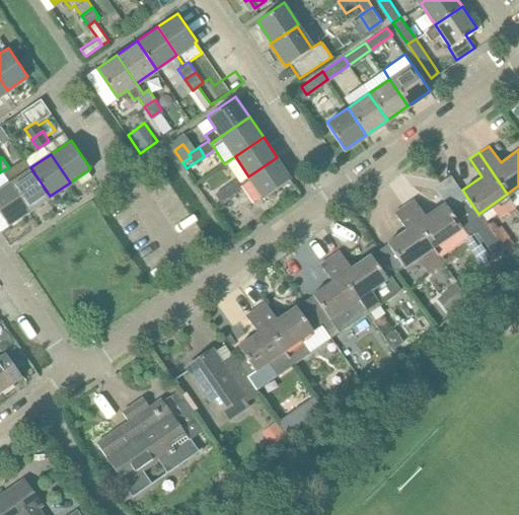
[(291,176),(277,157),(248,176),(263,197),(291,176)]
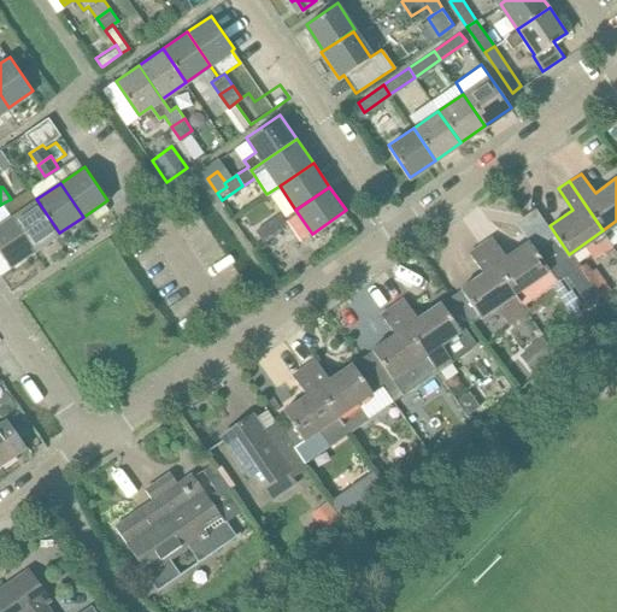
[(16,195),(11,199),(4,202),(12,215),(35,249),(59,233),(36,199),(24,207),(16,195)]
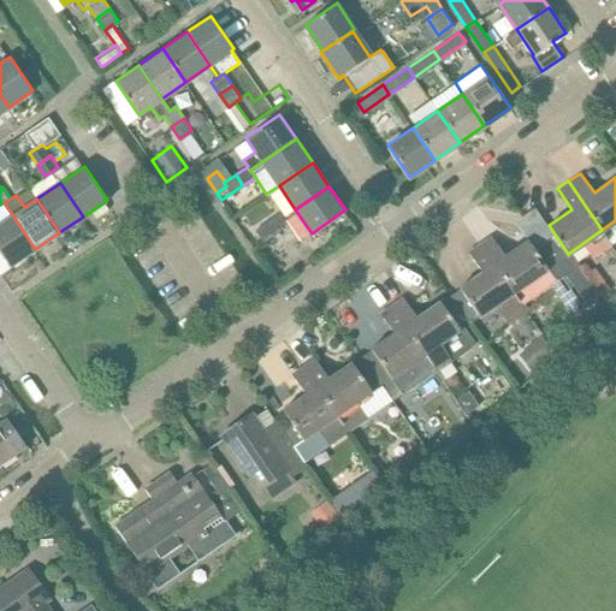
[(279,212),(267,220),(276,232),(288,224),(279,212)]
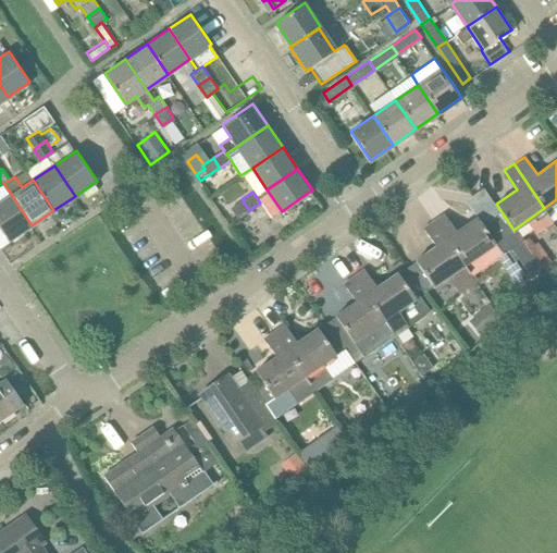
[(0,224),(10,240),(32,225),(11,194),(0,201),(0,224)]
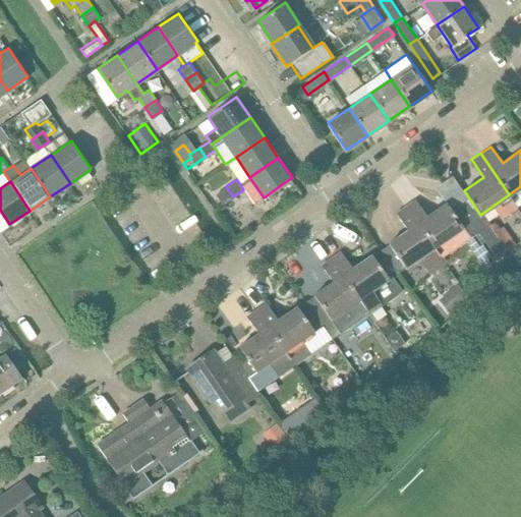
[(223,204),(233,196),(226,186),(216,192),(223,204)]
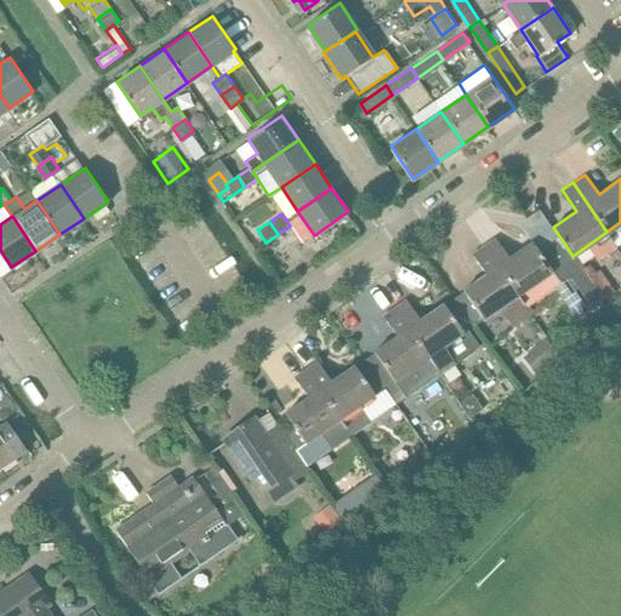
[(577,318),(592,307),(567,269),(548,243),(539,250),(533,240),(510,256),(495,235),(484,244),(527,304),(556,285),(577,318)]
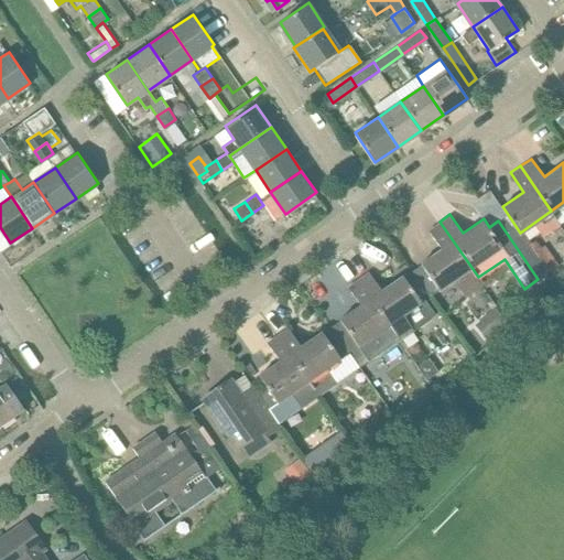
[(477,278),(478,277),(440,222),(429,228),(442,248),(421,262),(427,271),(419,278),(431,294),(454,279),(465,295),(481,284),(477,278)]
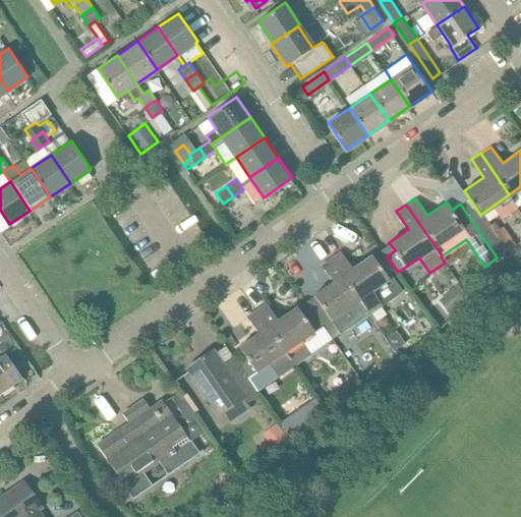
[(476,225),(475,226),(497,257),(513,247),(495,221),(485,227),(484,226),(483,225),(480,224),(478,224),(476,225)]
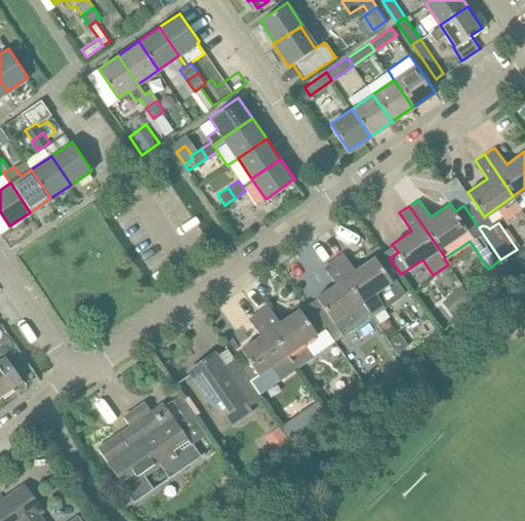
[(344,251),(333,258),(365,305),(372,315),(402,294),(403,289),(394,275),(391,277),(375,255),(356,269),(344,251)]
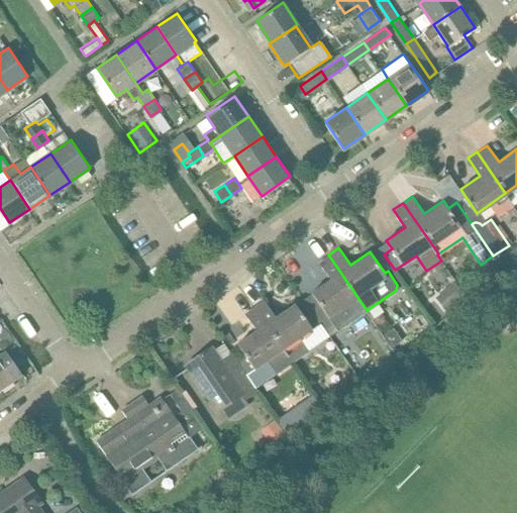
[(349,307),(359,300),(328,254),(319,261),(331,278),(312,292),(318,300),(309,307),(320,321),(329,315),(336,324),(340,326),(349,319),(349,315),(343,305),(346,303),(349,307)]
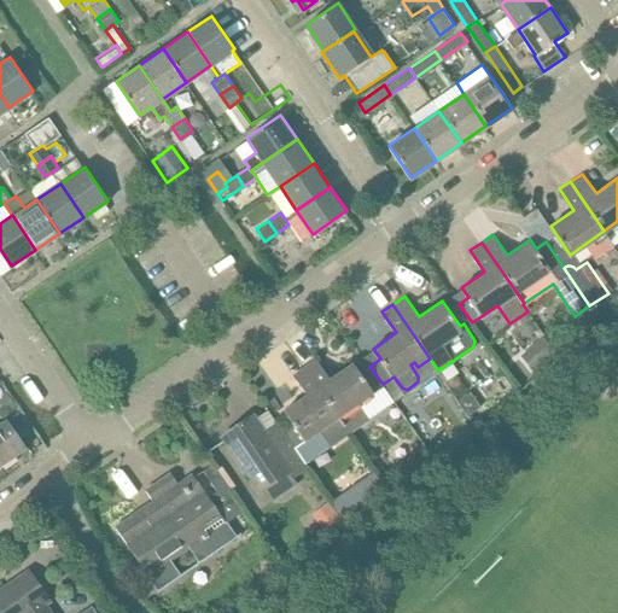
[(316,357),(304,365),(350,432),(368,419),(356,402),(383,384),(369,367),(361,373),(354,362),(330,378),(316,357)]
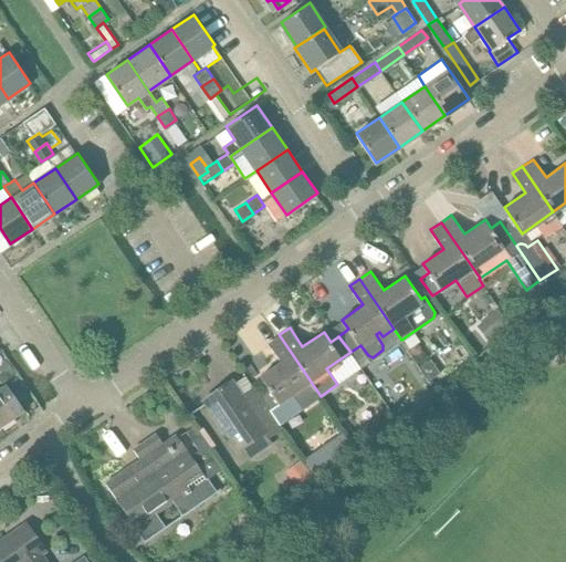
[(263,398),(270,408),(292,393),(303,408),(321,396),(279,334),(269,342),(282,361),(261,376),(272,392),(263,398)]
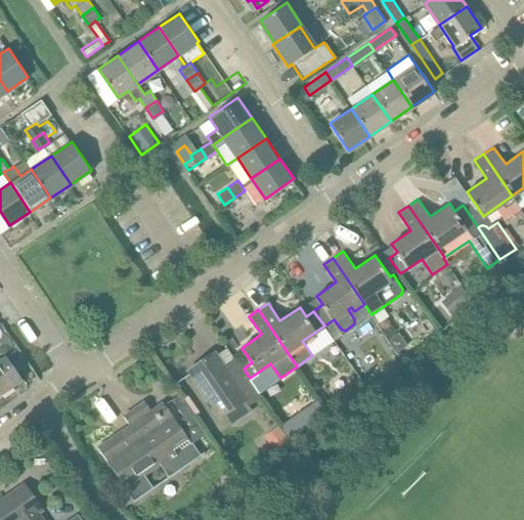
[(16,344),(14,341),(12,342),(5,331),(0,334),(0,341),(4,348),(5,347),(7,350),(16,344)]
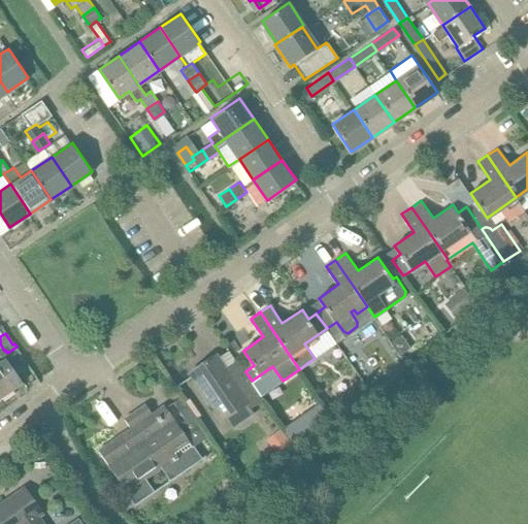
[(402,333),(393,339),(401,352),(410,346),(402,333)]
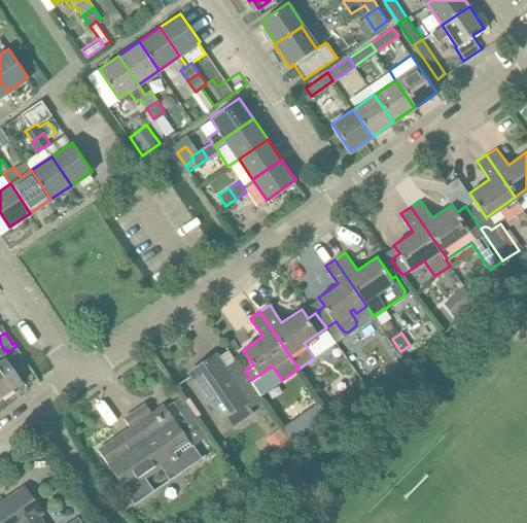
[(261,395),(251,380),(245,371),(234,378),(216,352),(189,371),(222,417),(245,401),(248,405),(261,395)]
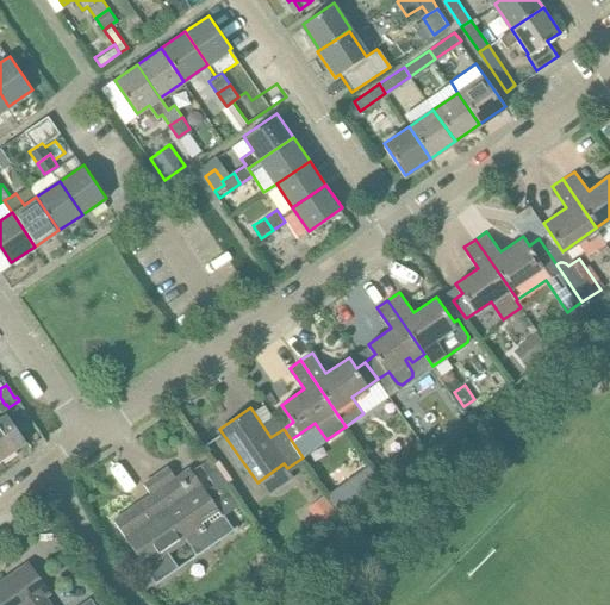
[(0,453),(2,457),(26,441),(7,413),(0,417),(0,453)]
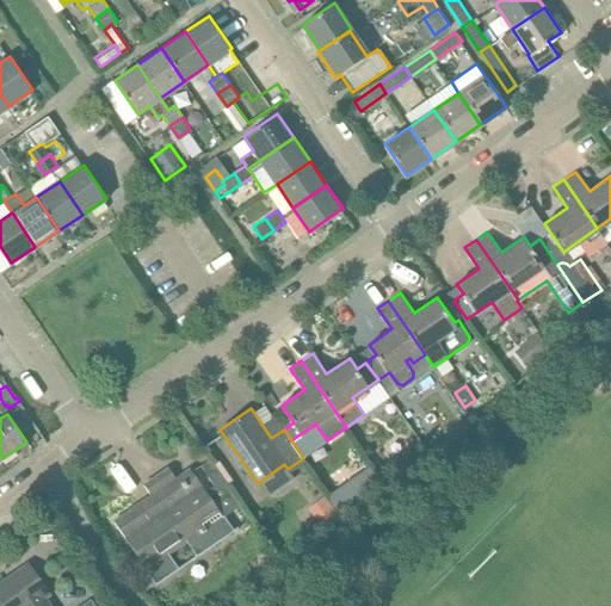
[(389,461),(378,469),(387,480),(397,471),(389,461)]
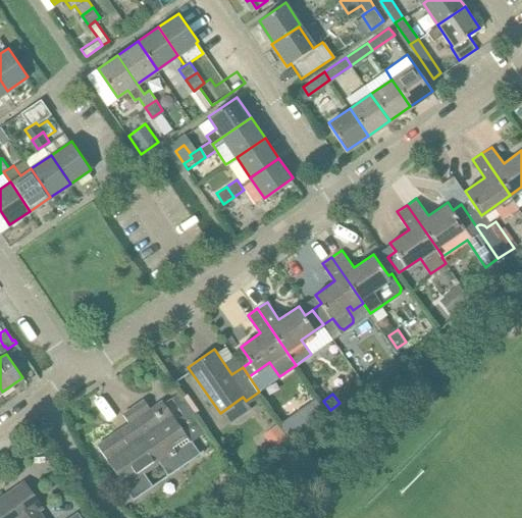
[(314,395),(278,421),(293,441),(329,415),(314,395)]
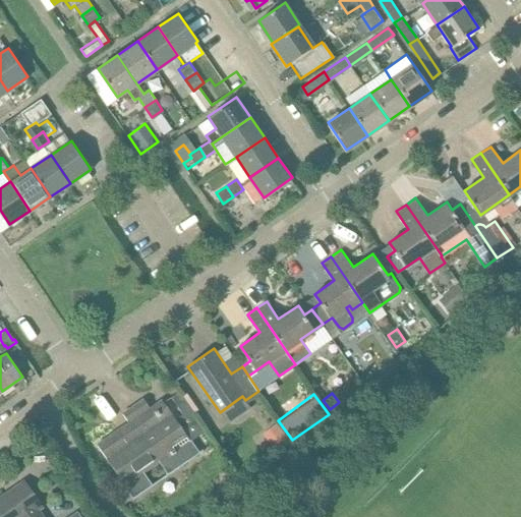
[(189,438),(173,414),(162,398),(143,410),(137,401),(122,411),(129,420),(97,442),(134,497),(153,484),(142,470),(159,459),(168,472),(199,451),(190,438),(189,438)]
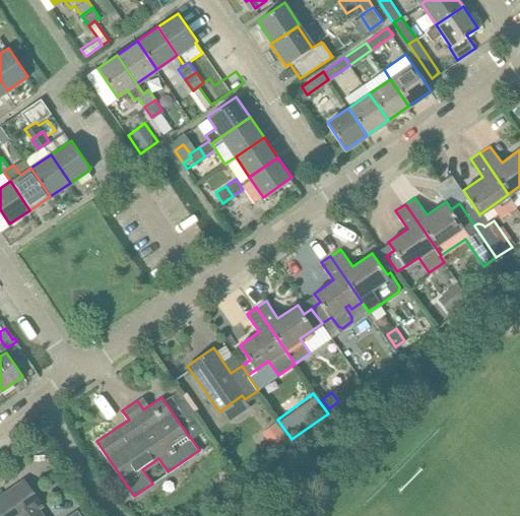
[(274,420),(261,431),(275,448),(288,437),(274,420)]
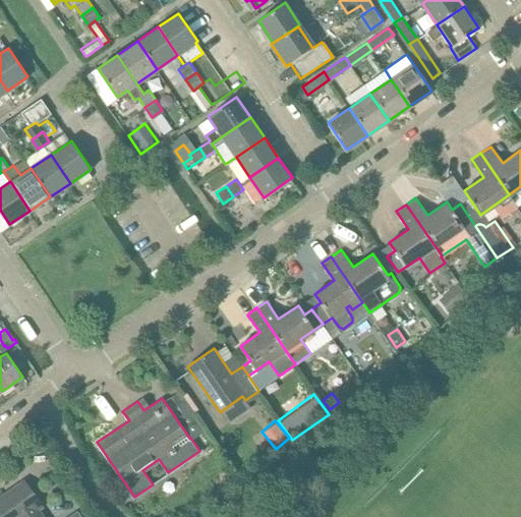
[(44,516),(38,508),(42,505),(24,479),(0,495),(0,516),(44,516)]
